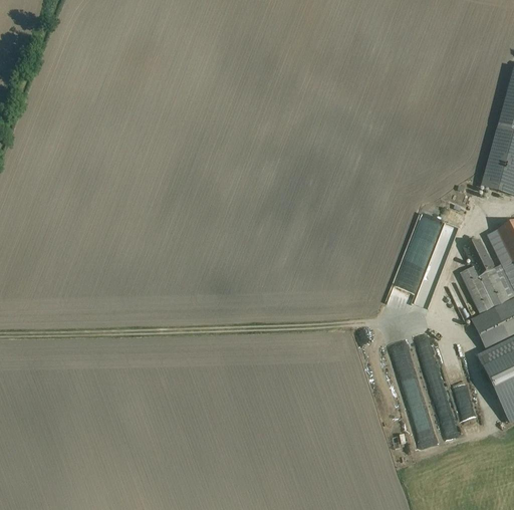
[(481,187),(504,193),(513,154),(513,64),(511,64),(481,187)]
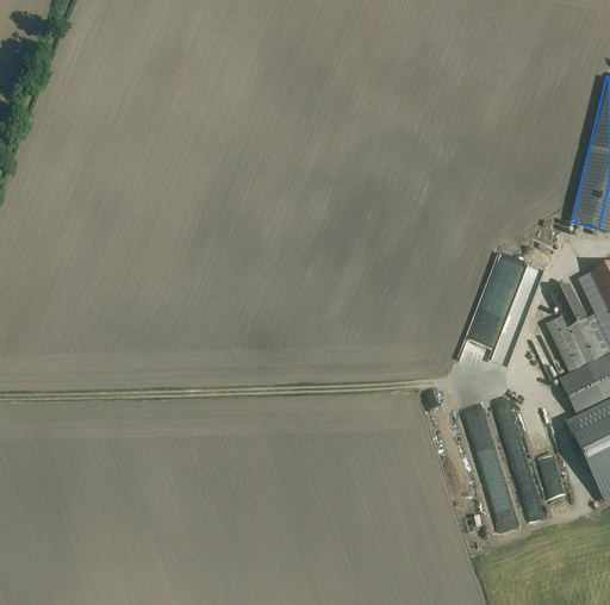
[(609,182),(598,229),(609,231),(609,182)]
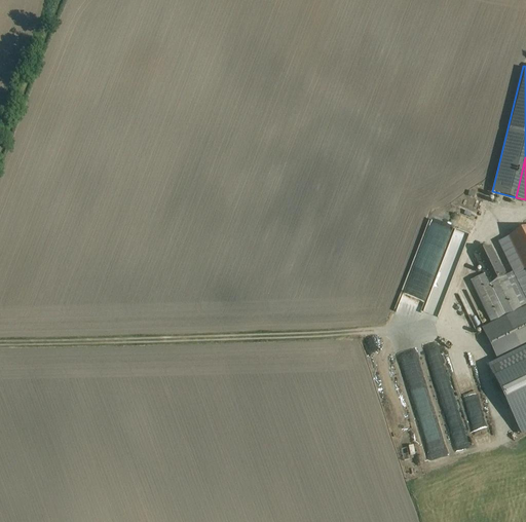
[(472,225),(478,209),(462,204),(457,221),(472,225)]
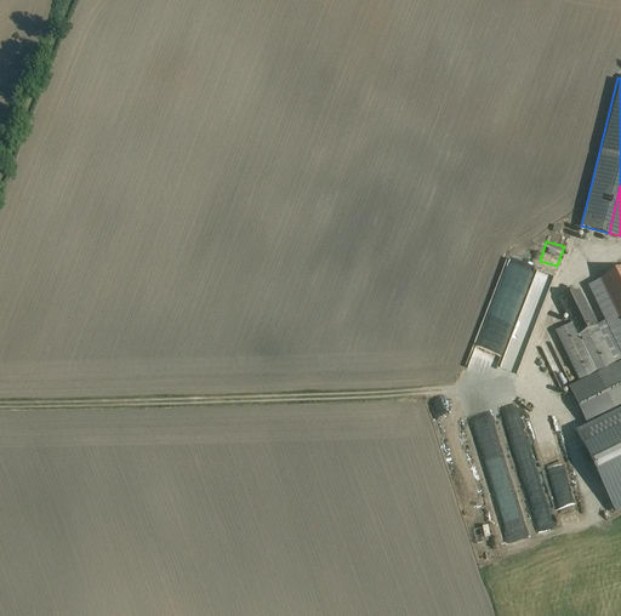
[(522,369),(550,269),(536,264),(518,330),(519,331),(514,348),(513,348),(508,365),(522,369)]
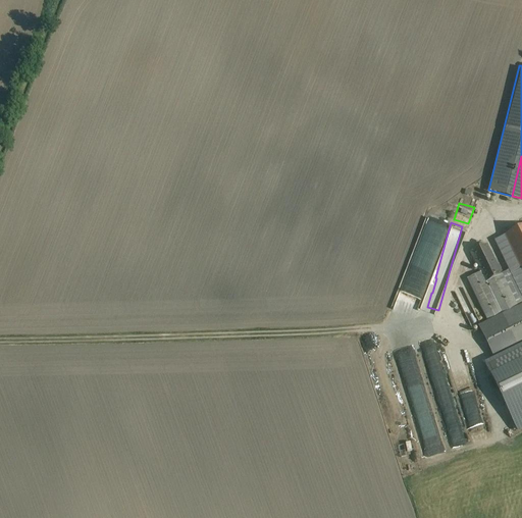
[(521,223),(504,232),(516,259),(521,272),(521,223)]
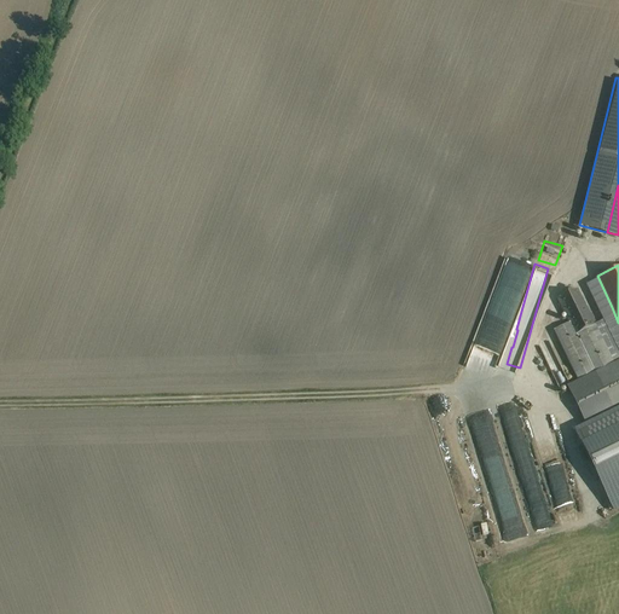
[(594,368),(613,358),(594,316),(577,279),(557,289),(570,316),(594,368)]
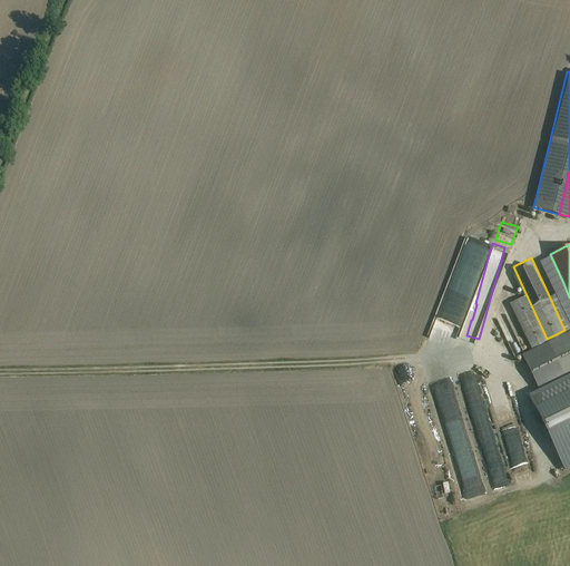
[(564,330),(569,328),(569,298),(563,283),(547,291),(564,330)]
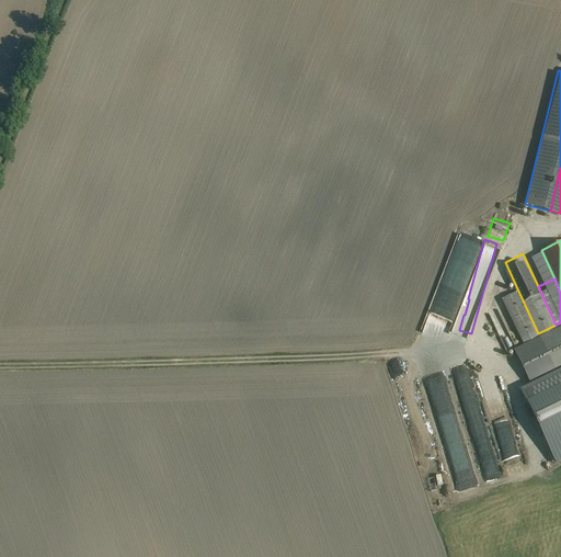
[(523,341),(538,333),(516,286),(501,294),(523,341)]
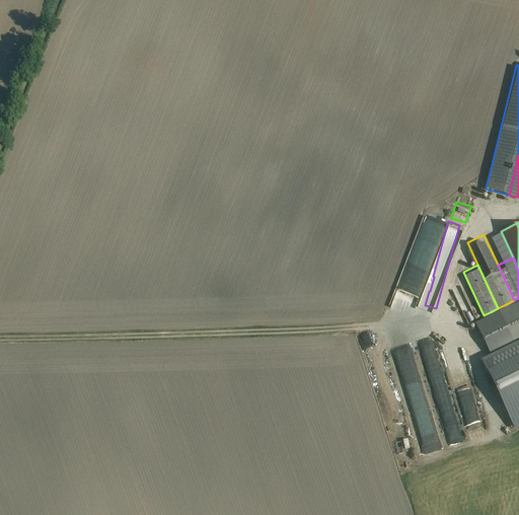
[(518,338),(518,298),(514,300),(498,308),(484,315),(473,319),(489,353),(518,338)]
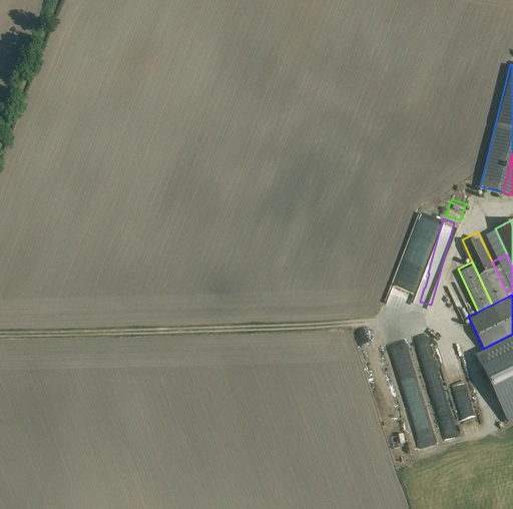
[(512,422),(512,334),(483,349),(478,351),(512,423),(512,422)]
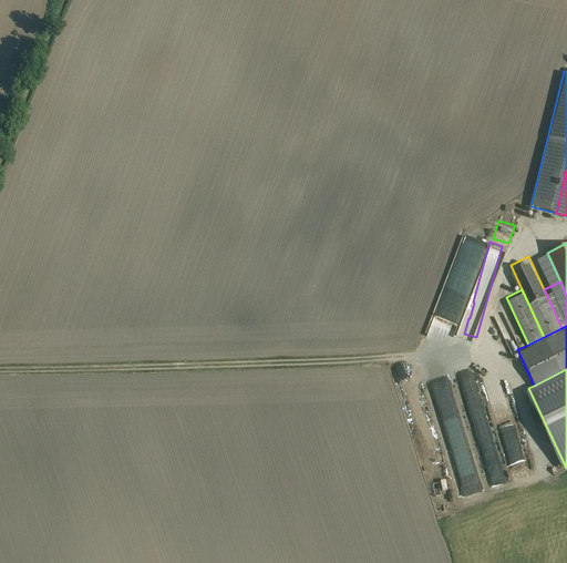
[(491,482),(504,478),(495,449),(482,453),(491,482)]
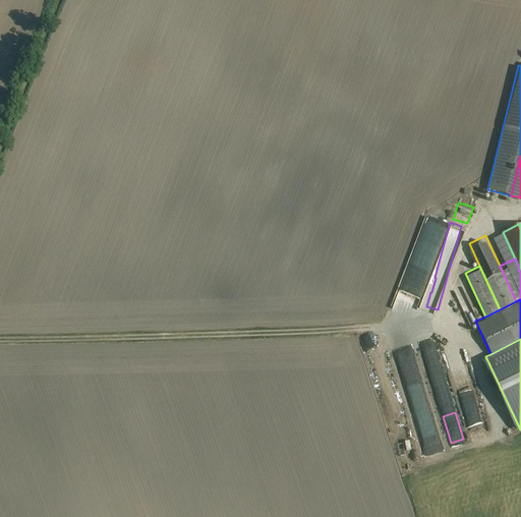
[(421,443),(425,456),(445,451),(441,437),(421,443)]
